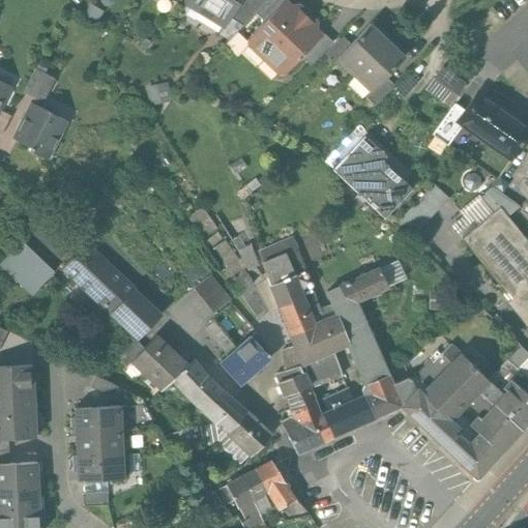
[(188,0),(189,4),(197,8),(204,7),(227,22),(230,17),(240,0),(188,0)]
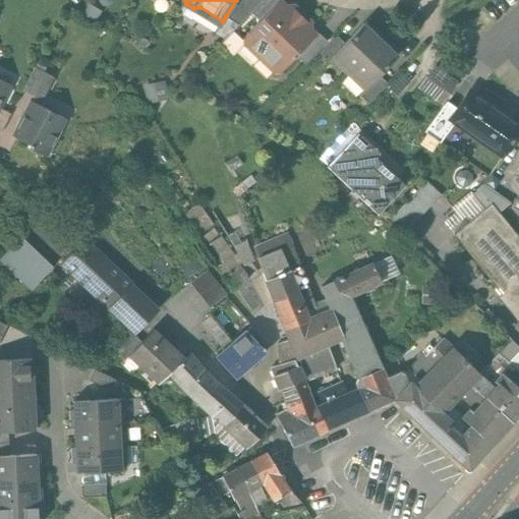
[(236,0),(226,16),(240,25),(252,12),(264,0),(236,0)]
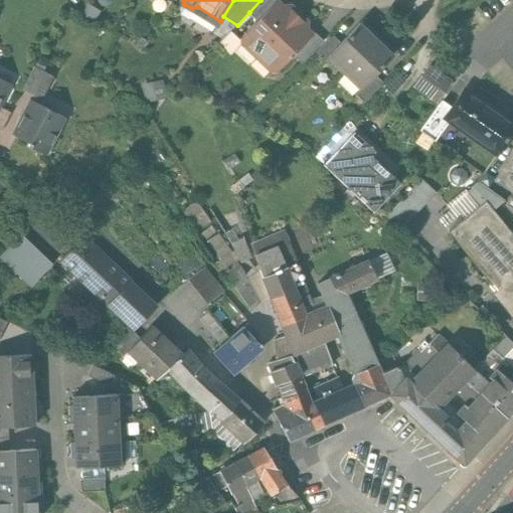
[(261,0),(249,12),(257,18),(262,12),(267,12),(278,1),(279,1),(280,0),(261,0)]
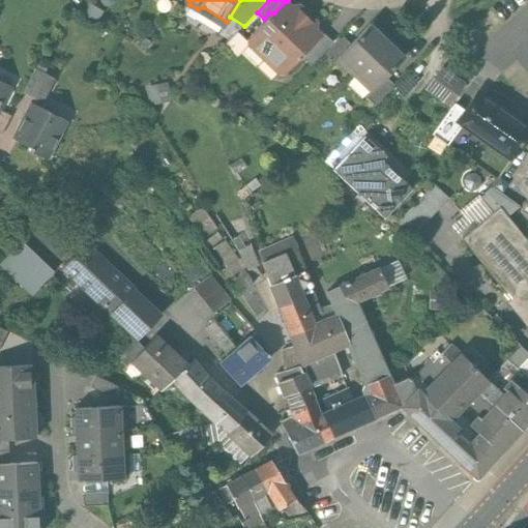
[(286,1),(274,12),(269,12),(264,19),(264,24),(252,36),(252,44),(266,58),(309,13),(301,6),(292,6),(287,1),(286,1)]
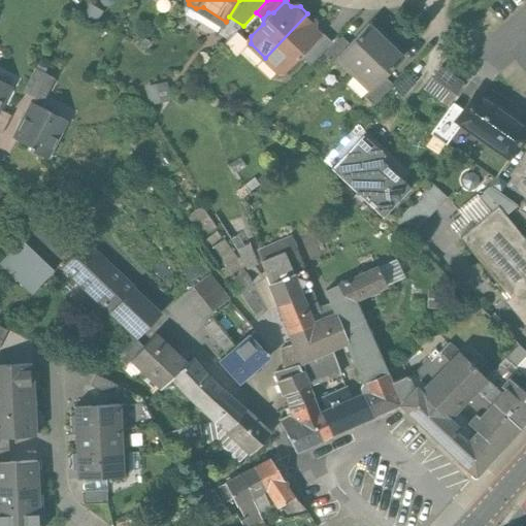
[(307,13),(265,58),(281,71),(288,71),(299,59),(305,59),(310,53),(310,47),(322,36),(321,35),(316,30),(315,21),(307,13)]
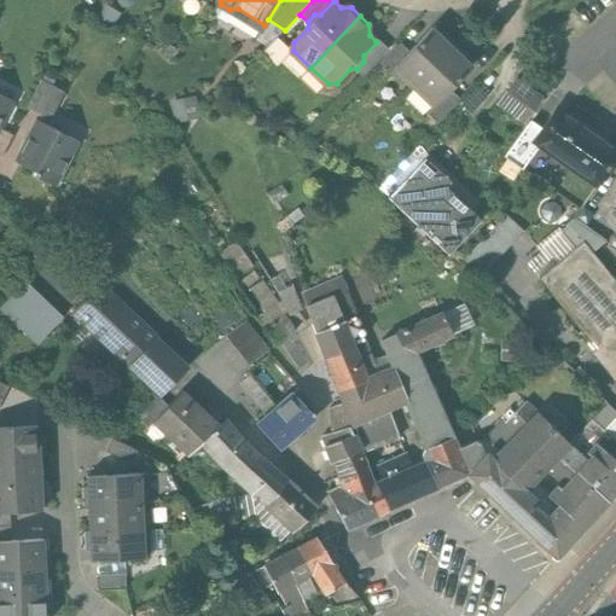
[(412,51),(393,70),(413,89),(458,42),(445,30),(442,34),(434,27),(412,51)]
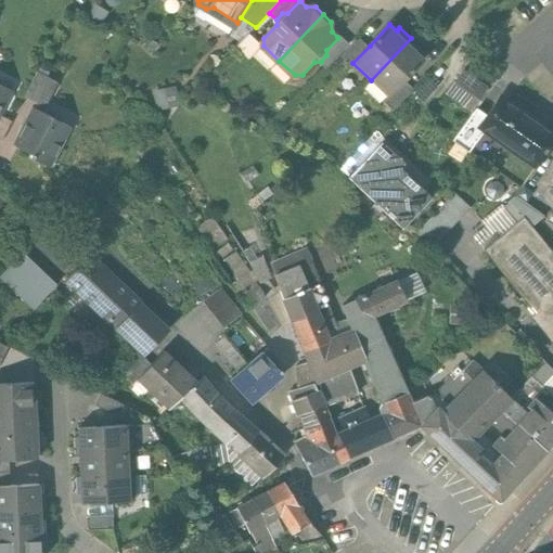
[(338,38),(326,50),(326,55),(321,62),(328,68),(350,43),(341,34),(337,37),(338,38)]
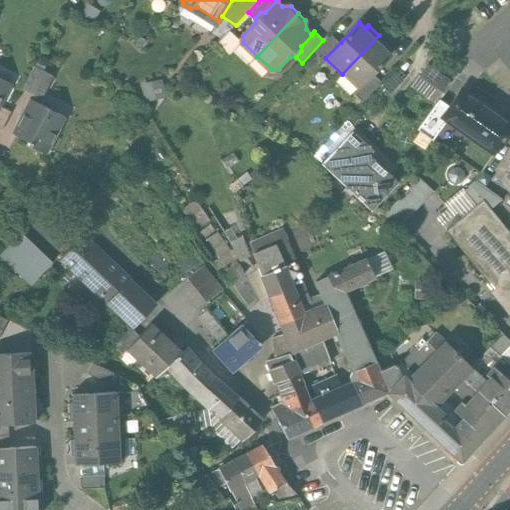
[(332,33),(312,54),(321,62),(325,58),(341,42),(332,33)]
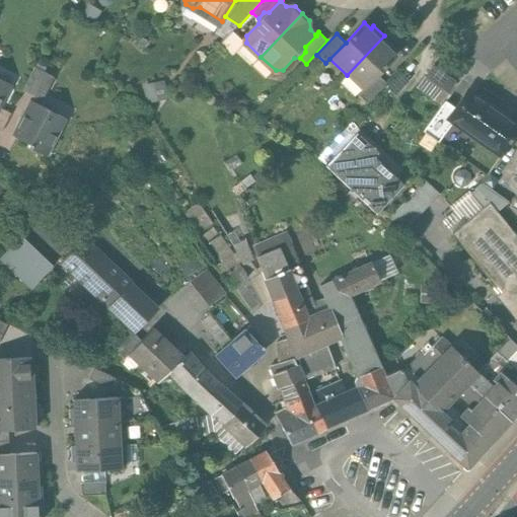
[(384,35),(347,75),(364,91),(380,74),(398,55),(391,49),(394,46),(384,35)]
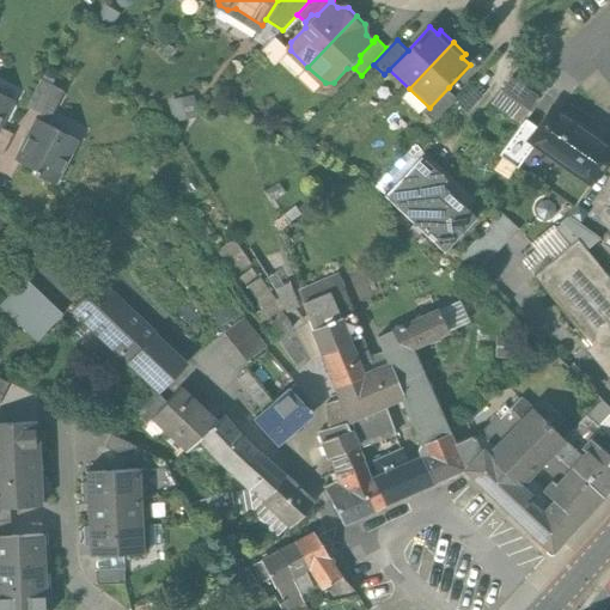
[(55,84),(43,78),(29,107),(41,114),(55,84)]
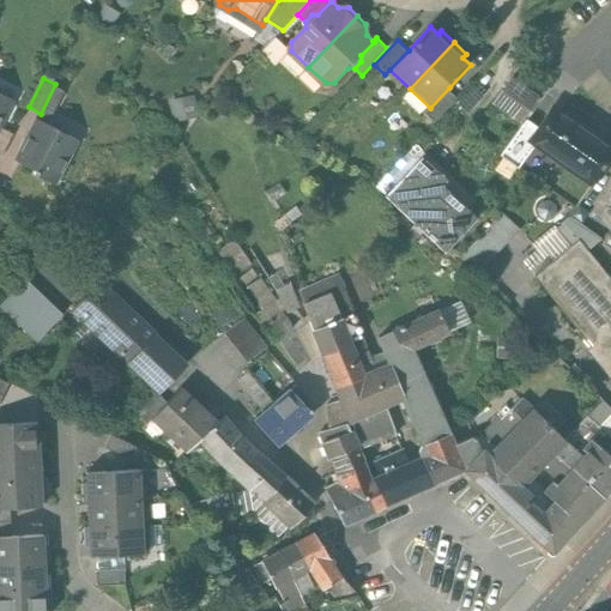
[(515,79),(498,103),(521,119),(538,96),(515,79)]
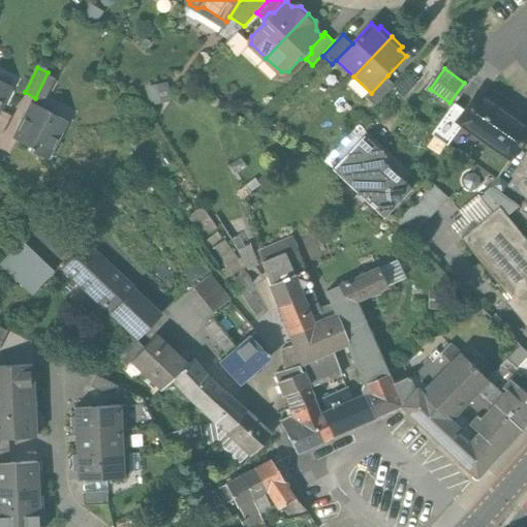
[(475,74),(456,101),(470,112),(484,94),(485,94),(491,86),(475,74)]
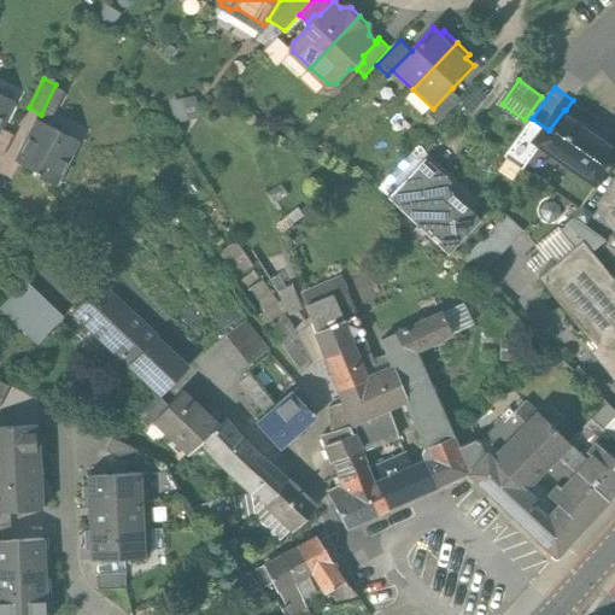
[(433,109),(428,113),(438,123),(462,98),(452,88),(433,109)]
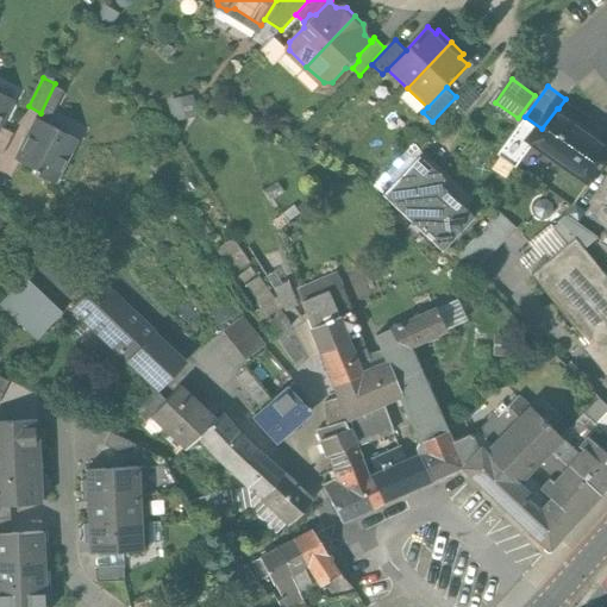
[(606,144),(558,108),(557,108),(542,129),(533,141),(589,181),(606,156),(606,144)]
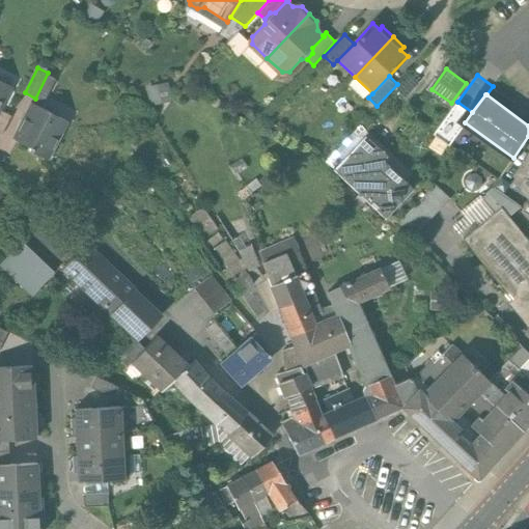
[(68,120),(32,102),(15,138),(31,146),(30,149),(49,159),(68,120)]
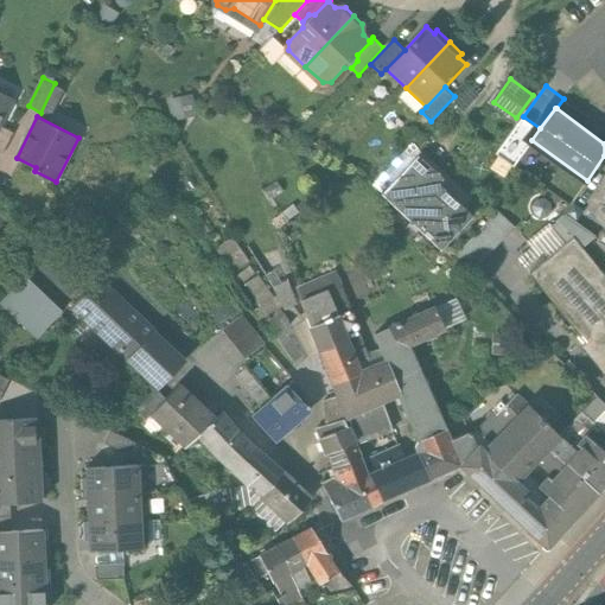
[(443,178),(421,158),(387,195),(441,246),(470,215),(437,183),(443,178)]
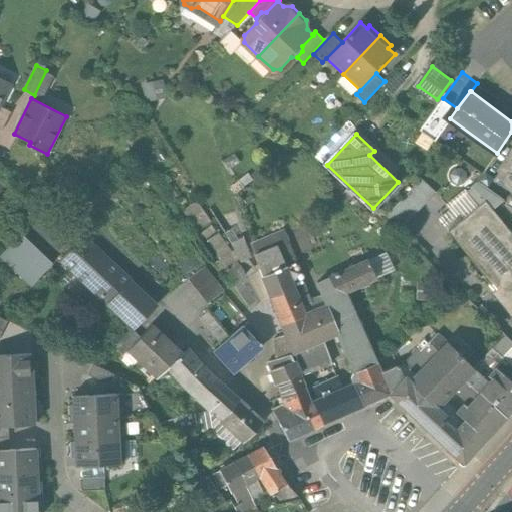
[(511,235),(484,201),(449,230),(497,289),(493,293),(511,315),(511,235)]
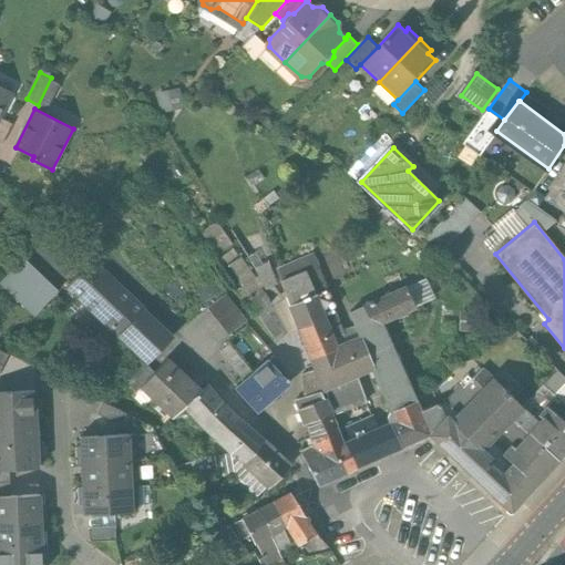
[(235,250),(224,259),(229,266),(240,256),(235,250)]
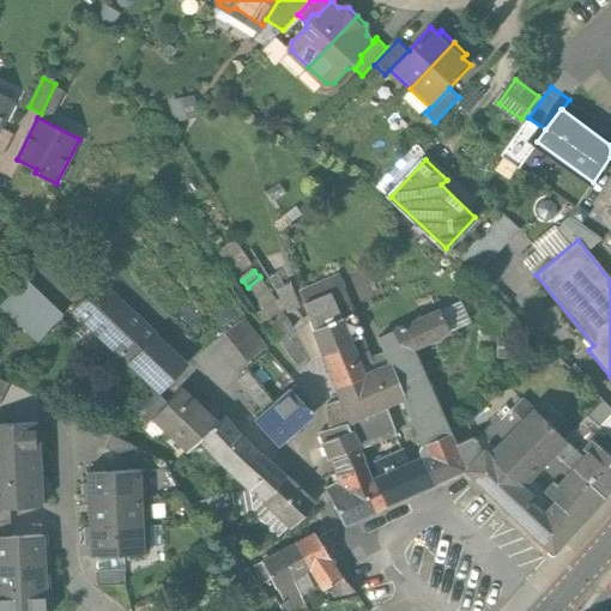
[(264,279),(249,288),(266,312),(279,302),(264,279)]
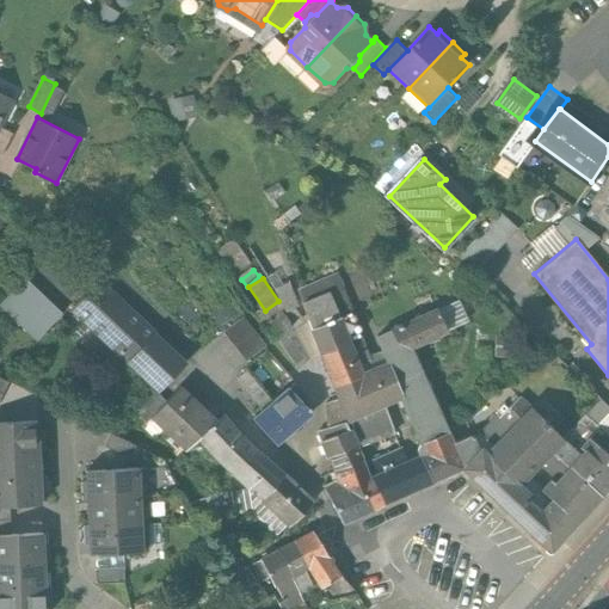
[(61,313),(28,281),(5,305),(38,337),(61,313)]
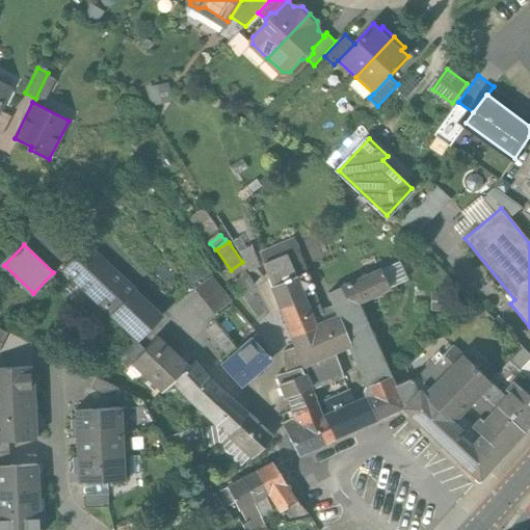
[(137,291),(88,245),(65,269),(114,316),(141,338),(162,317),(137,291)]
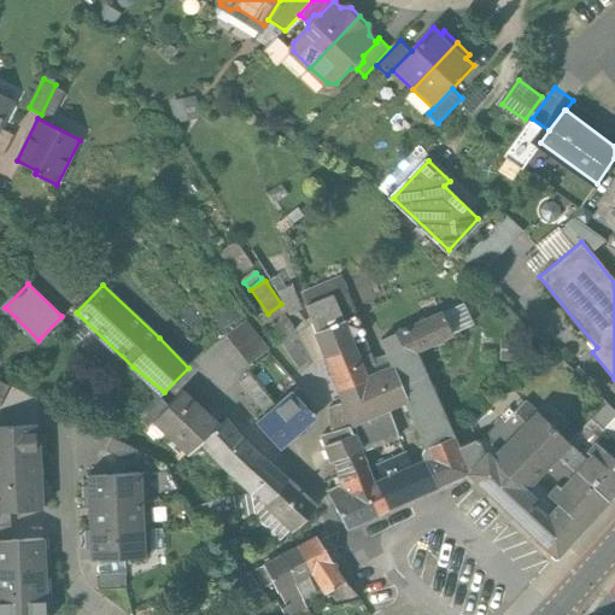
[(286,316),(265,331),(275,344),(282,339),(296,329),(286,316)]
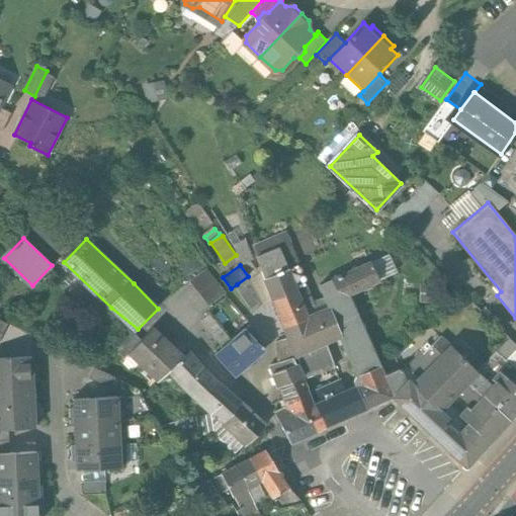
[(207,267),(189,281),(209,306),(225,291),(207,267)]
